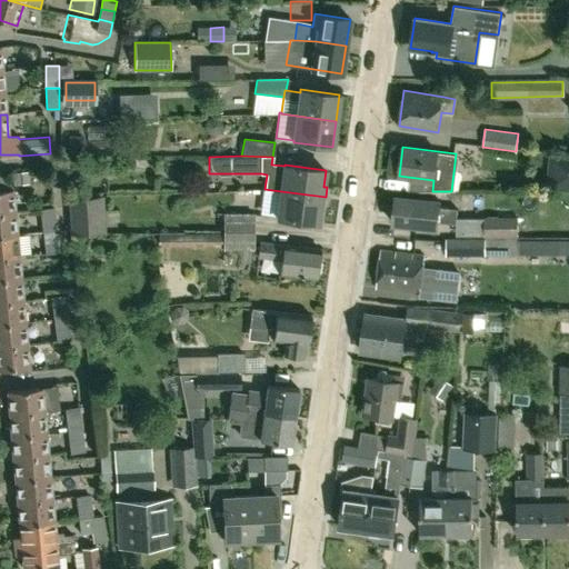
[(0,213),(15,212),(12,190),(10,190),(8,175),(0,175),(0,213)]
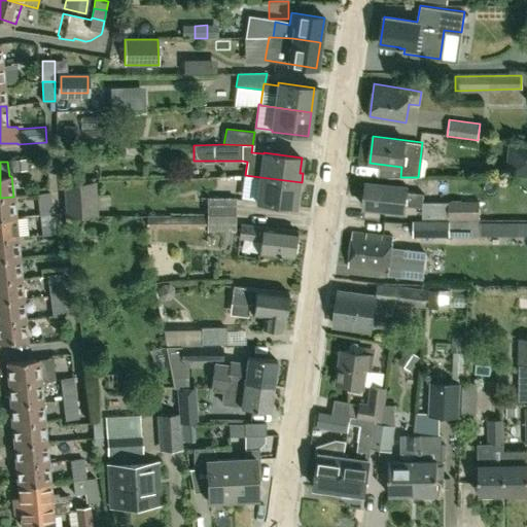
[(301,192),(302,182),(260,177),(257,202),(294,207),(296,192),(301,192)]
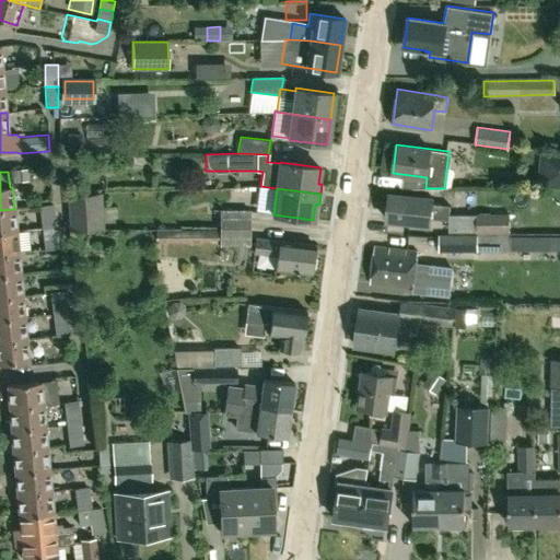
[(70,231),(104,229),(101,193),(67,195),(70,231)]
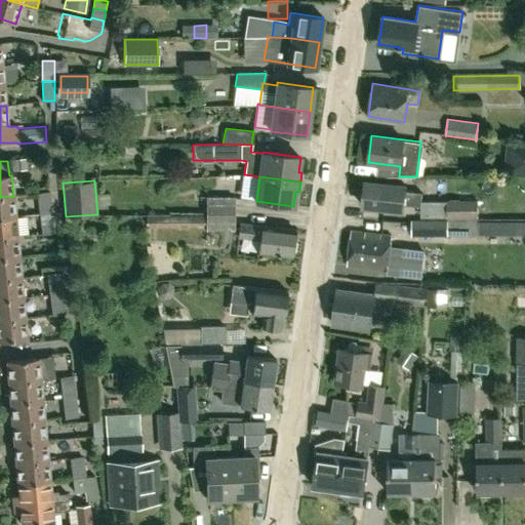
[(422,206),(423,192),(406,190),(406,186),(366,182),(364,205),(404,209),(404,204),(422,206)]
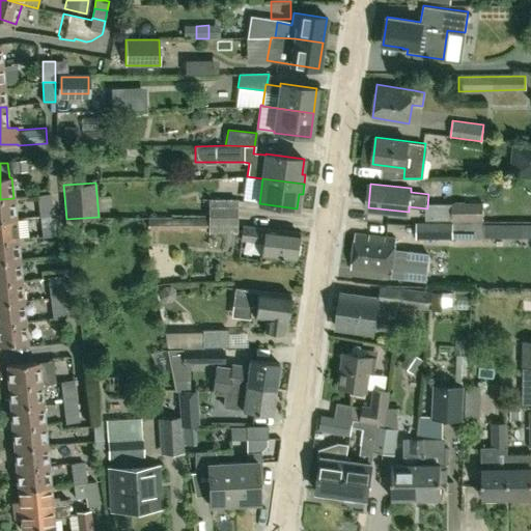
[(38,205),(52,204),(50,194),(37,196),(38,205)]
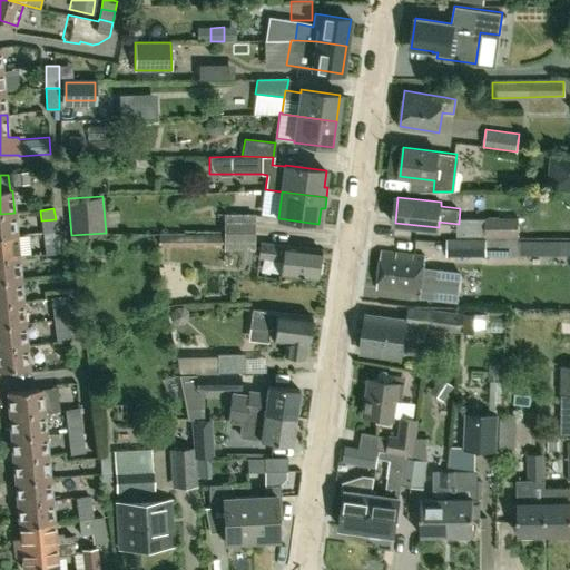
[(0,236),(17,235),(15,213),(0,214),(0,236)]
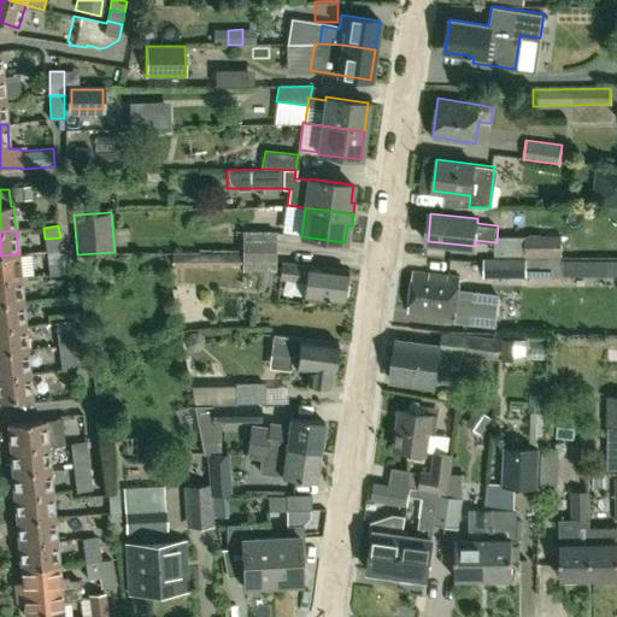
[(244,231),(244,251),(274,251),(274,231),(244,231)]
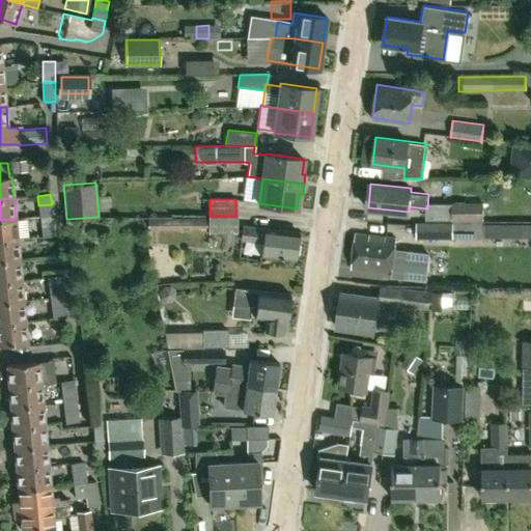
[(451,220),(482,220),(482,203),(451,203),(451,220)]
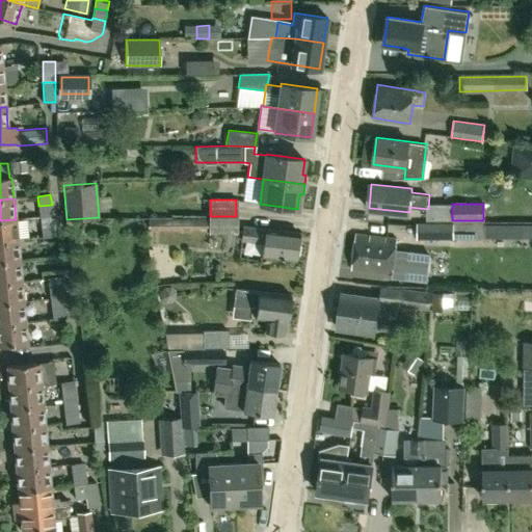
[(41,216),(53,215),(52,205),(38,206),(41,216)]
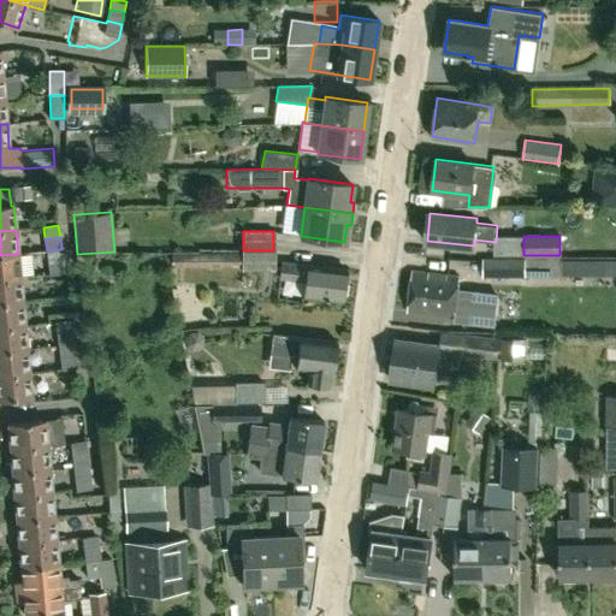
[(48,262),(63,260),(61,249),(47,250),(48,262)]
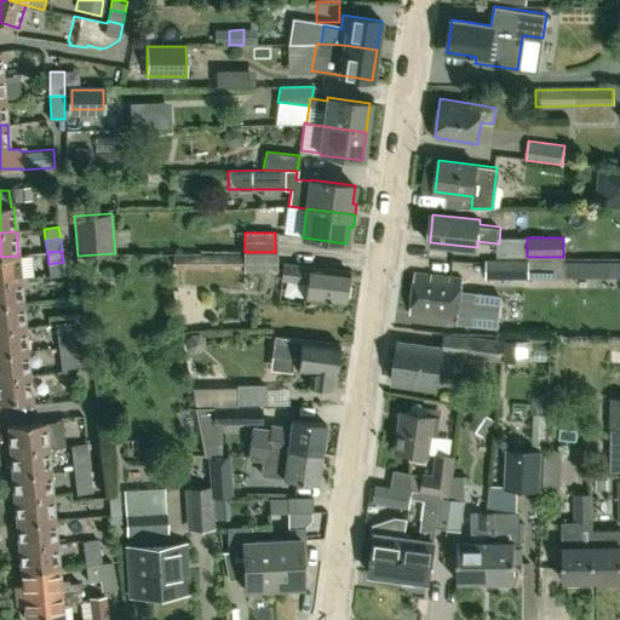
[(178,269),(207,264),(205,252),(176,257),(178,269)]
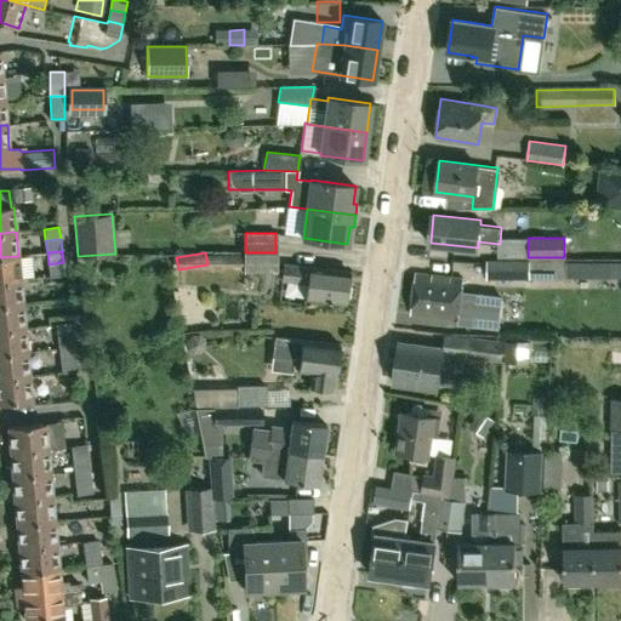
[(245,252),(244,271),(275,271),(275,252),(245,252)]
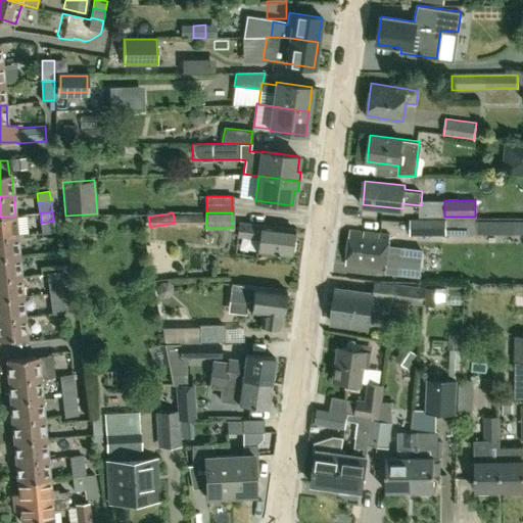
[(0,237),(17,236),(15,216),(0,217),(0,237)]
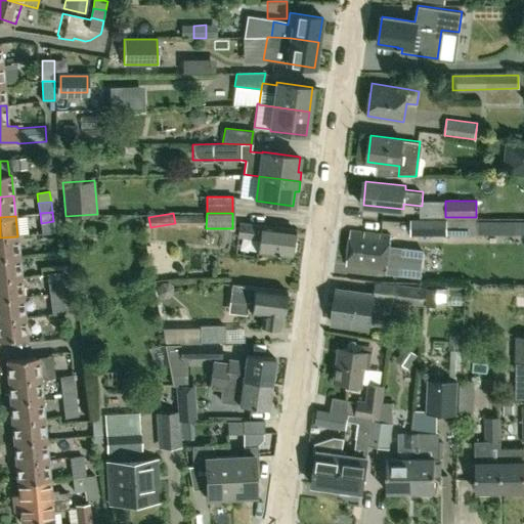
[(476,217),(445,217),(445,218),(446,218),(446,220),(410,220),(410,236),(476,235),(476,230),(484,230),(484,219),(476,218),(476,217)]
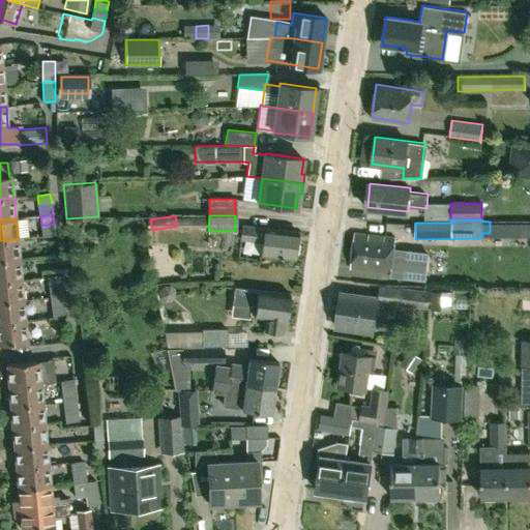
[(54,224),(41,226),(42,236),(55,235),(54,224)]
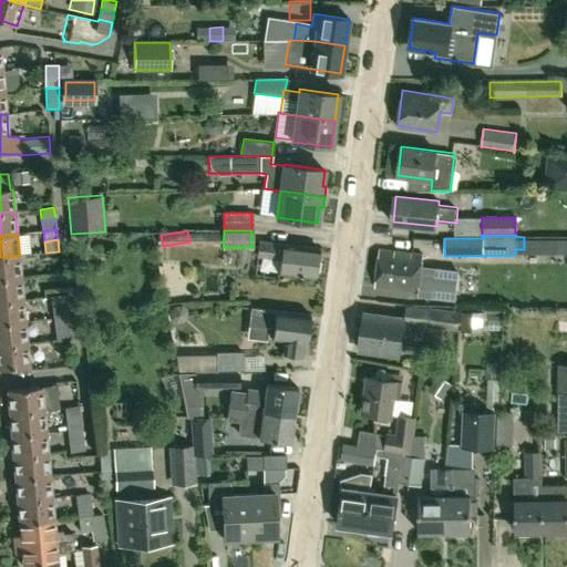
[(282,245),(259,241),(257,256),(280,258),(279,272),(315,277),(318,248),(284,244),(282,245)]
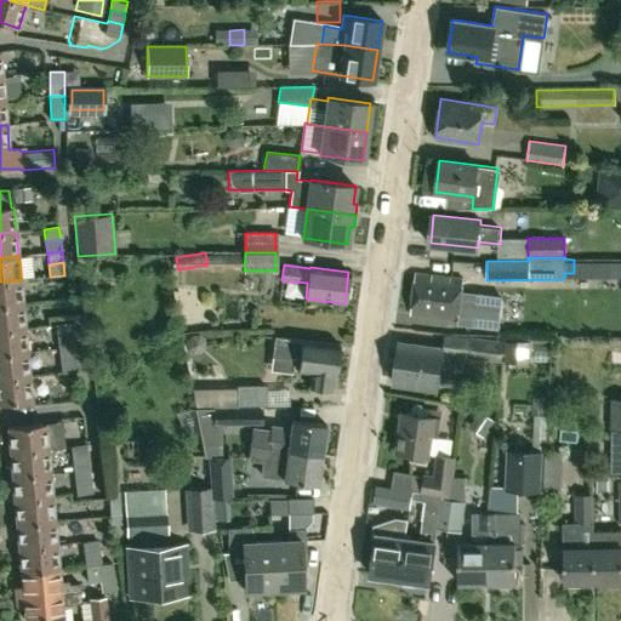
[(459,320),(463,279),(415,273),(410,314),(459,320)]
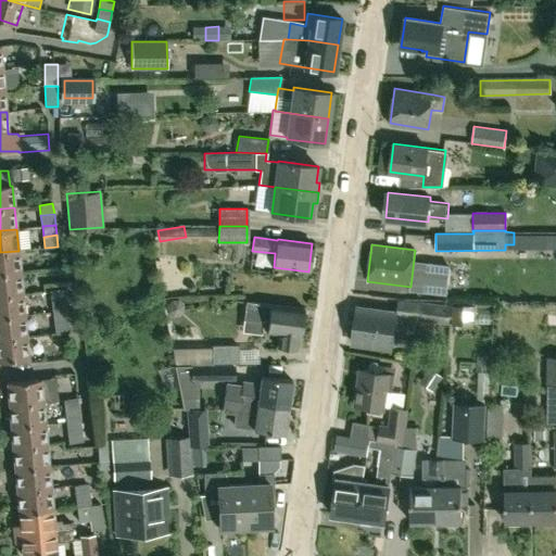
[(0,274),(20,273),(19,251),(0,252),(0,274)]
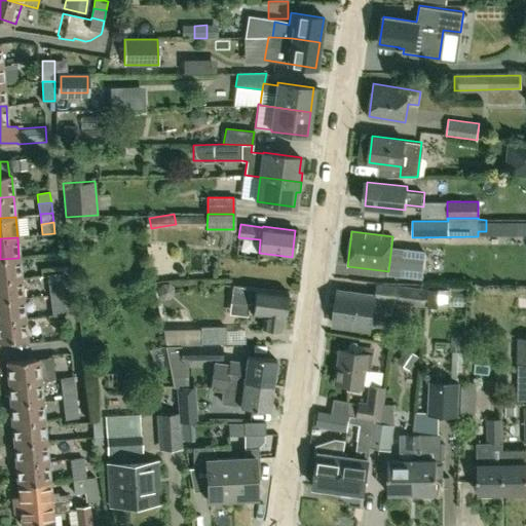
[(0,279),(21,278),(19,258),(0,259),(0,279)]
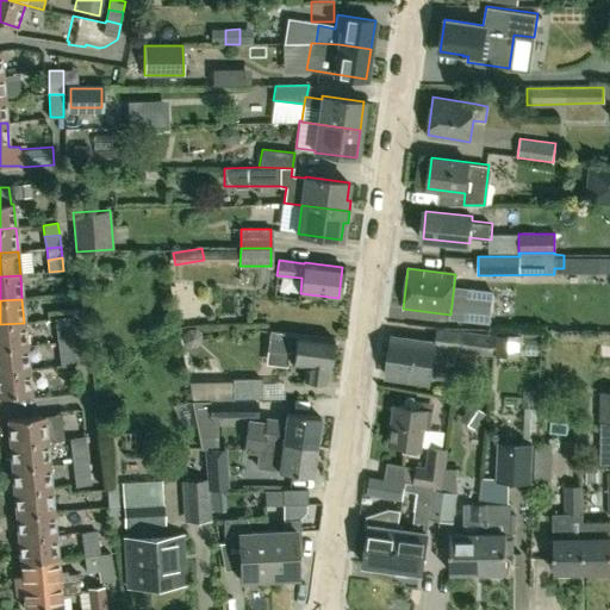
[(56,331),(72,329),(69,317),(55,319),(56,331)]
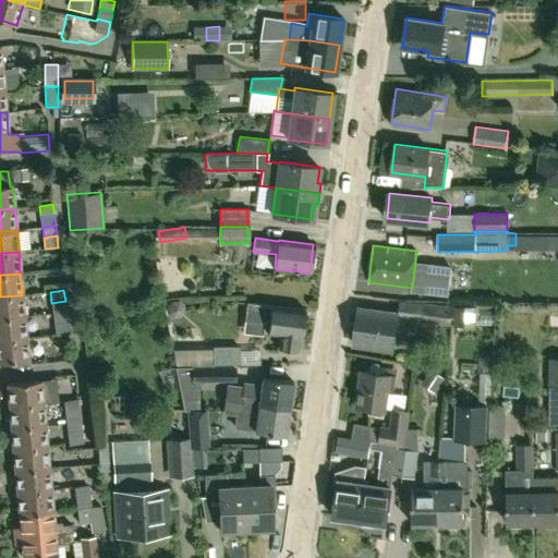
[(0,318),(24,316),(22,295),(0,296),(0,318)]
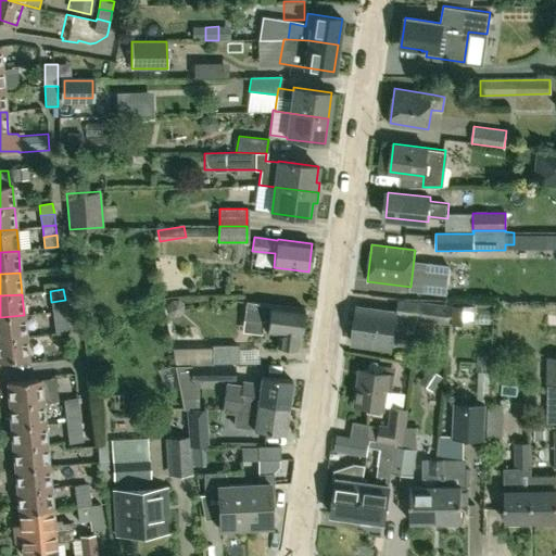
[(52,313),(66,311),(65,300),(51,302),(52,313)]
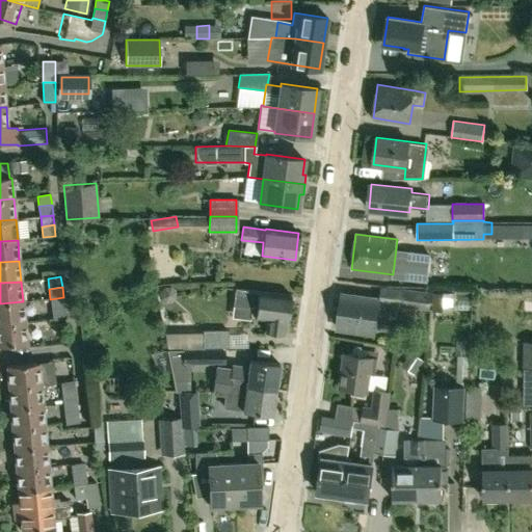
[(400,289),(384,287),(382,300),(343,294),(338,327),(374,333),(376,323),(396,325),(399,306),(418,309),(417,324),(426,326),(428,311),(429,311),(431,293),(400,288),(400,289)]
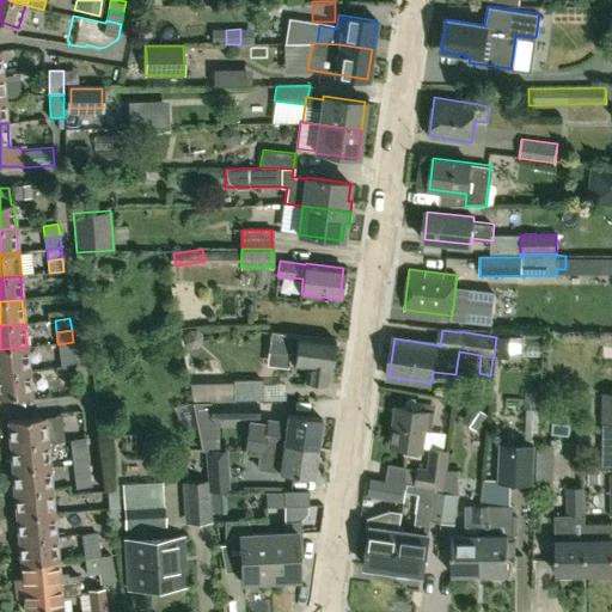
[(331,369),(335,340),(270,331),(268,352),(289,354),(288,365),(306,367),(305,383),(326,386),(328,369),(331,369)]
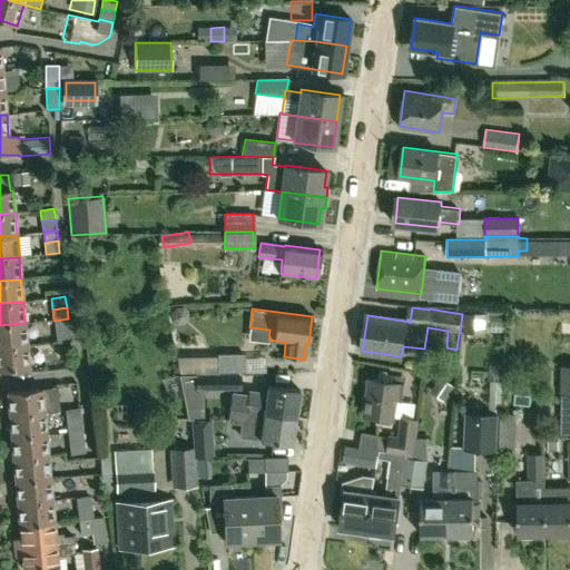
[(56,331),(69,328),(68,318),(53,321),(56,331)]
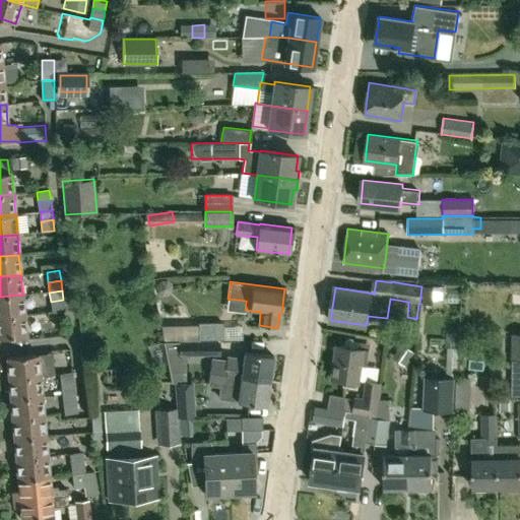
[(0,317),(24,315),(22,295),(0,297),(0,317)]
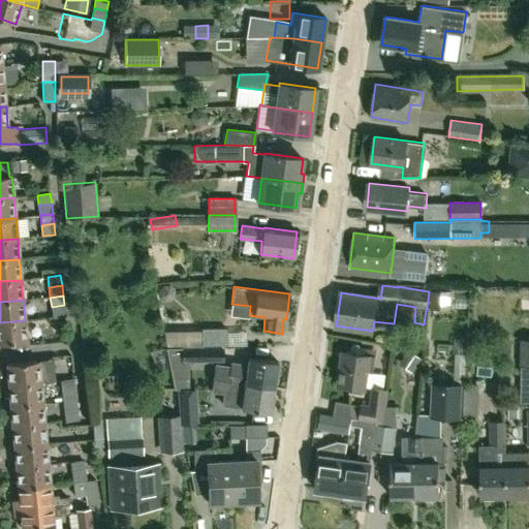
[(64,305),(52,307),(53,317),(65,316),(64,305)]
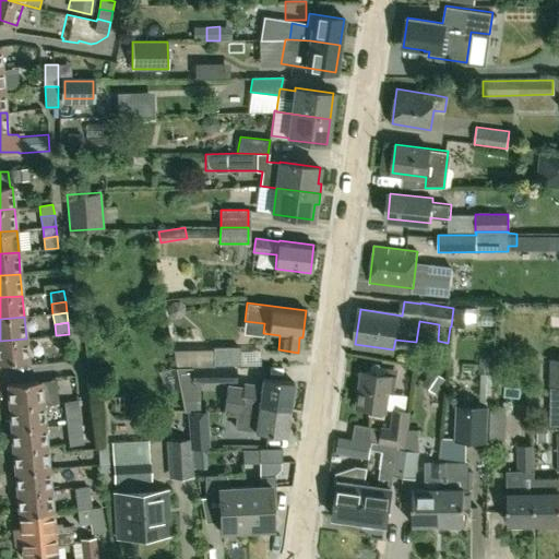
[(26,339),(0,341),(0,363),(27,360),(26,339)]
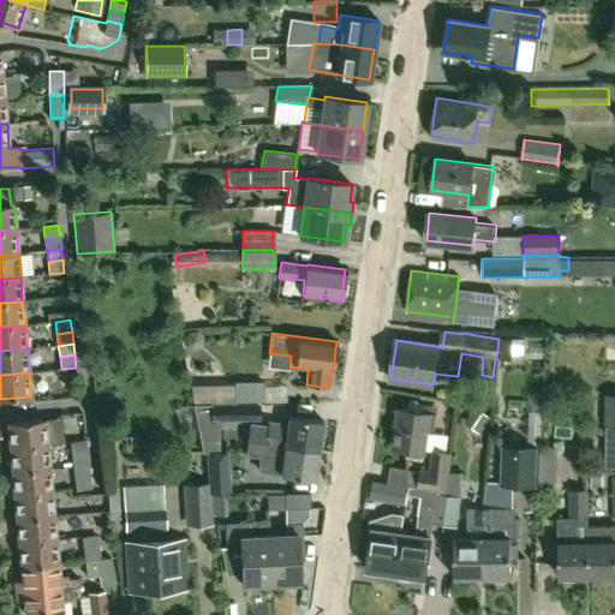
[(262,382),(234,382),(234,383),(234,402),(263,401),(262,386),(262,382)]
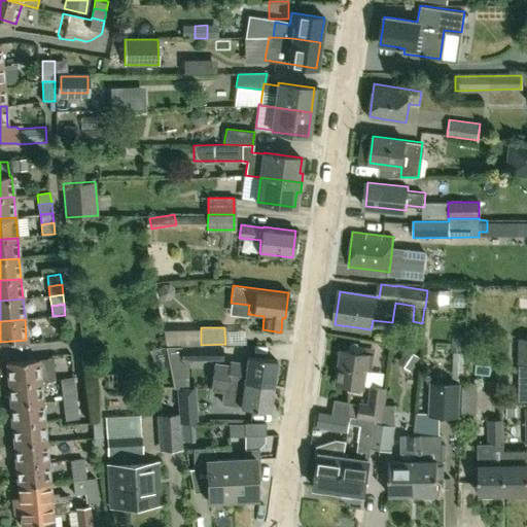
[(183,347),(165,347),(173,388),(188,388),(187,360),(183,360),(183,347)]
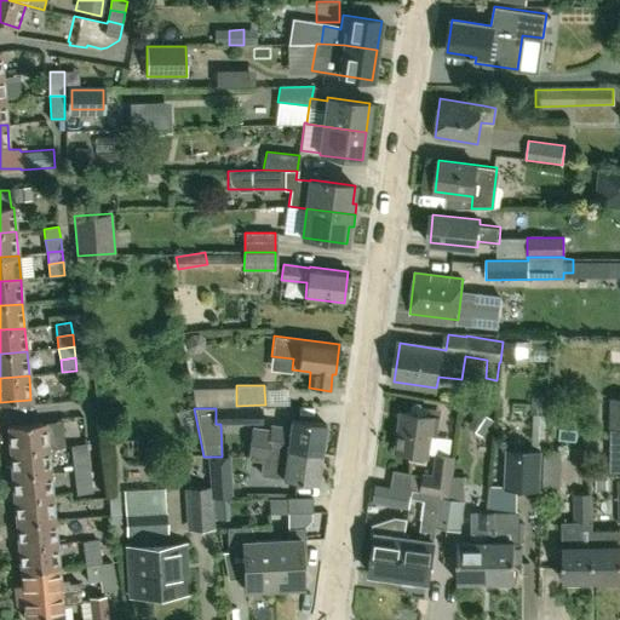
[(216,408),(216,424),(220,424),(262,423),(262,408),(216,408)]
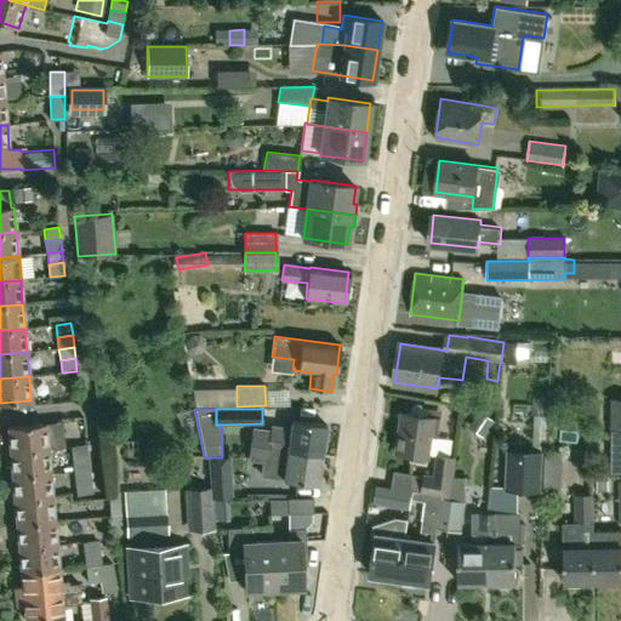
[(438,440),(438,437),(440,419),(434,417),(400,412),(396,451),(411,454),(410,460),(426,462),(427,455),(429,455),(429,454),(432,439),(438,440)]
